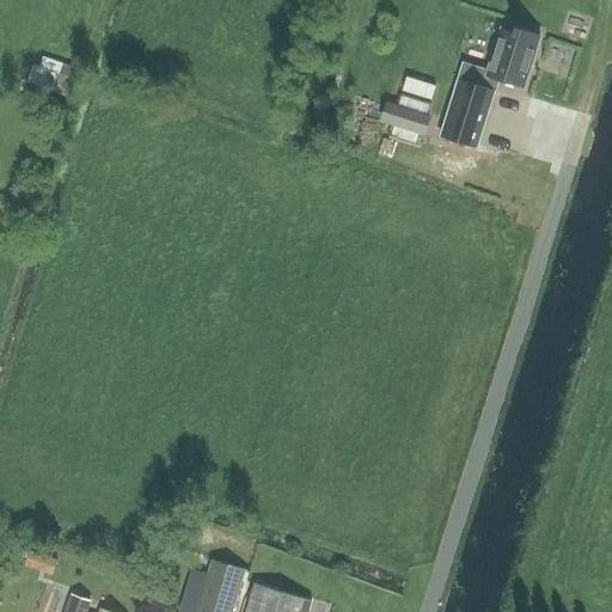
[(527,90),(543,37),(518,30),(516,35),(505,31),(490,77),(466,68),(448,128),(482,139),(500,81),(527,90)]
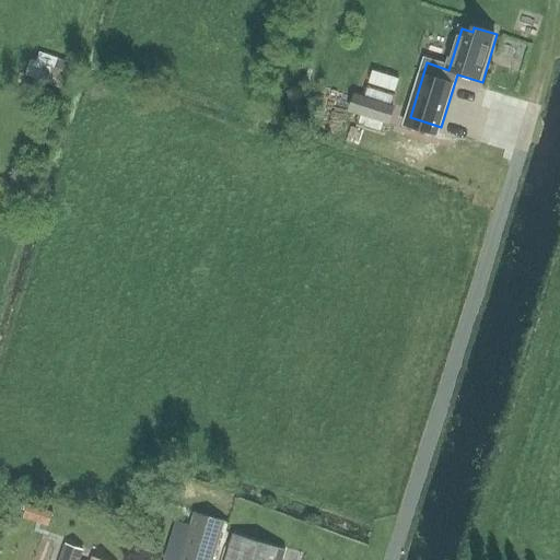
[(37,49),(30,76),(58,83),(66,57),(37,49)]
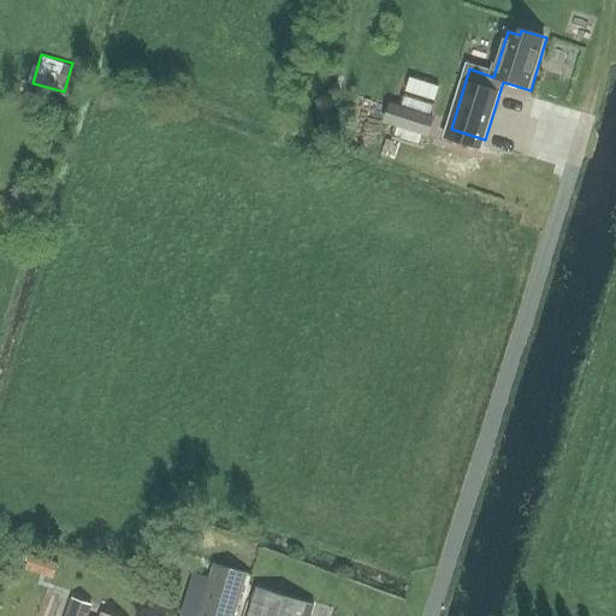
[(434,101),(439,87),(410,77),(406,92),(434,101)]
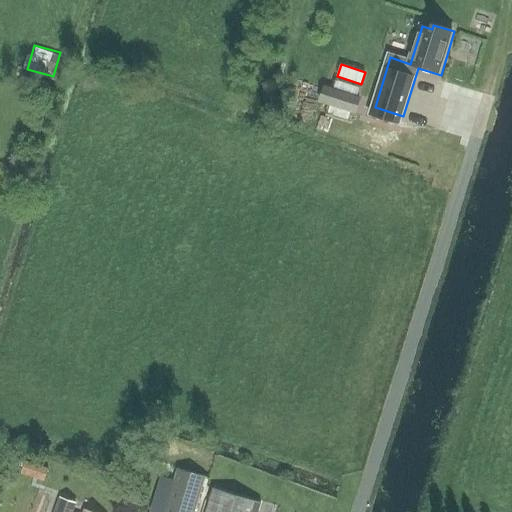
[(324,85),(318,102),(354,113),(359,96),(324,85)]
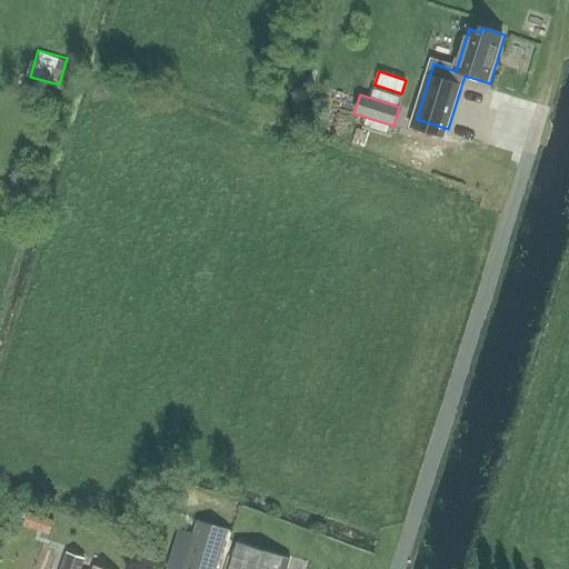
[(28,512),(23,526),(50,535),(55,521),(28,512)]
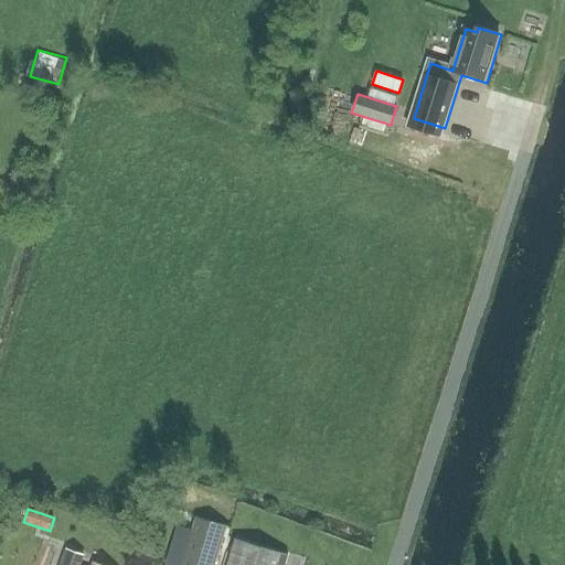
[(230,552),(235,531),(226,529),(227,526),(195,518),(185,551),(171,546),(164,564),(215,564),(220,550),(230,552)]
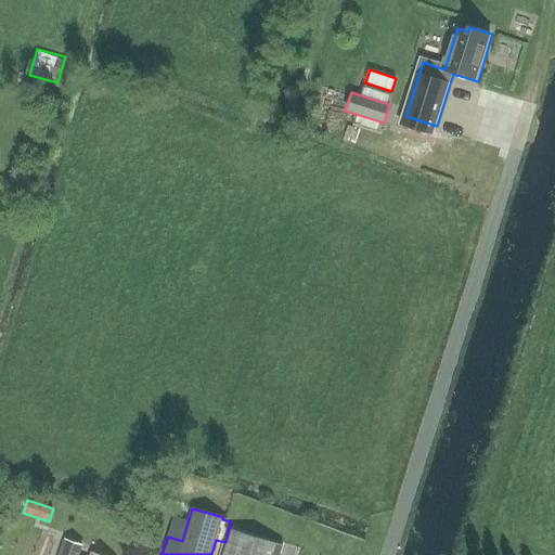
[(88,554),(76,554),(79,544),(62,540),(57,554),(102,554),(90,552),(88,554)]
